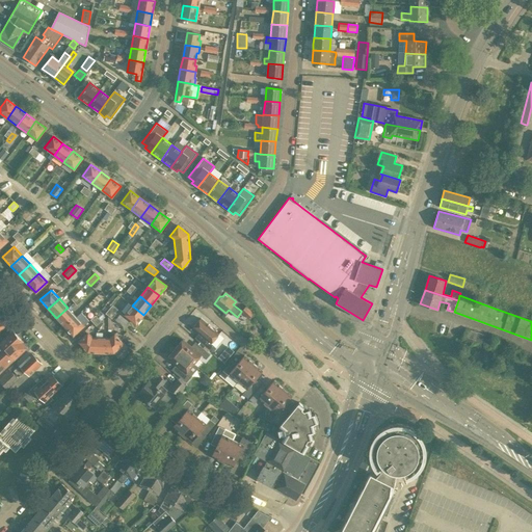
[(136,324),(143,315),(132,306),(125,315),(136,324)]
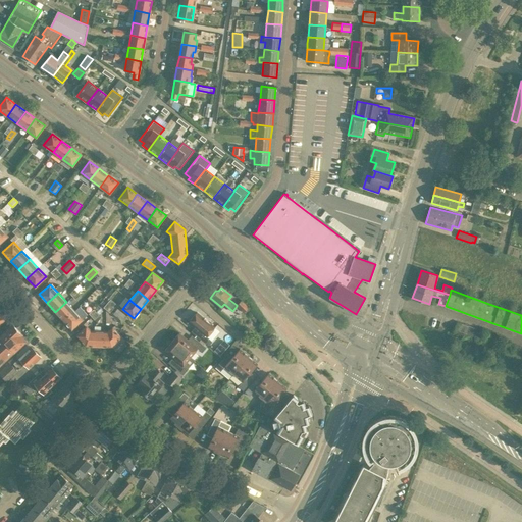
[(249,309),(242,301),(237,305),(237,306),(244,313),(249,309)]
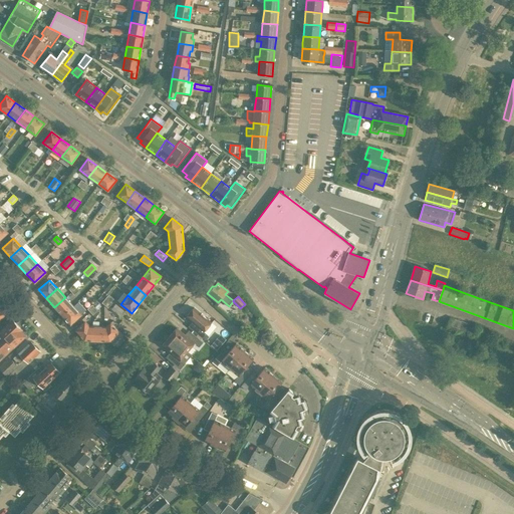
[(73,306),(65,297),(54,307),(62,315),(73,306)]
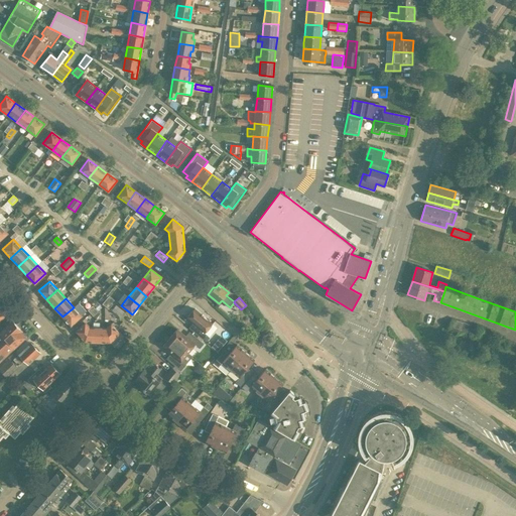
[(82,314),(86,310),(80,303),(76,307),(82,314)]
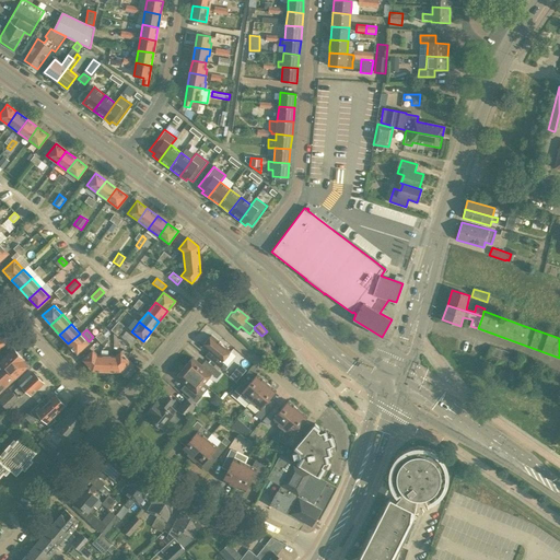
[(126,331),(120,337),(132,346),(137,340),(126,331)]
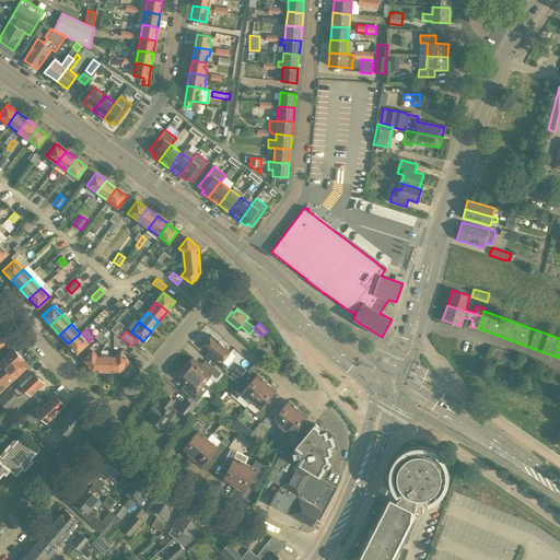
[(89,342),(80,334),(68,343),(77,353),(89,342)]
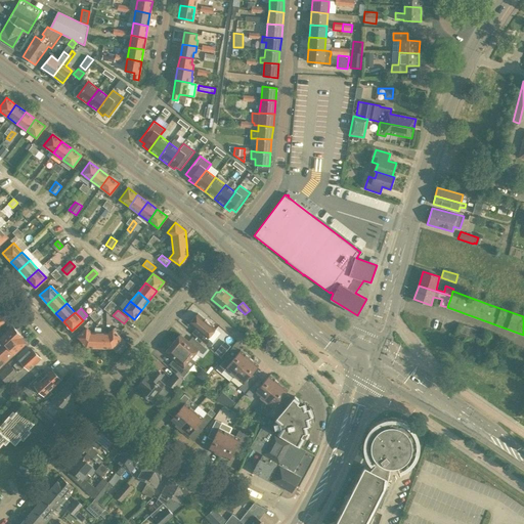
[(208,339),(216,330),(198,314),(190,323),(199,331),(194,335),(207,345),(211,341),(208,339)]
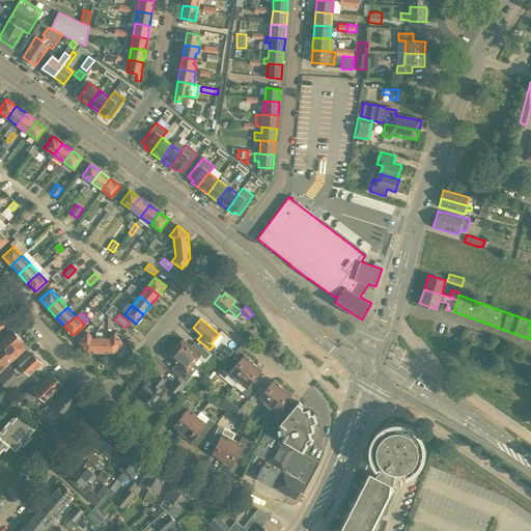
[(0,371),(26,347),(21,342),(23,341),(12,330),(0,341),(0,343),(0,344),(0,371)]
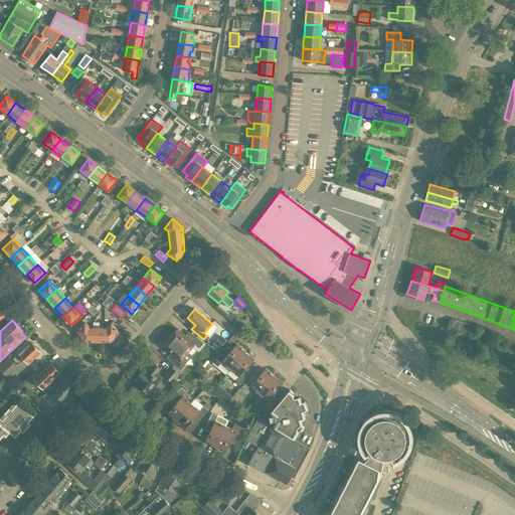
[(107,327),(90,327),(86,322),(76,331),(86,341),(110,342),(119,333),(111,324),(107,327)]
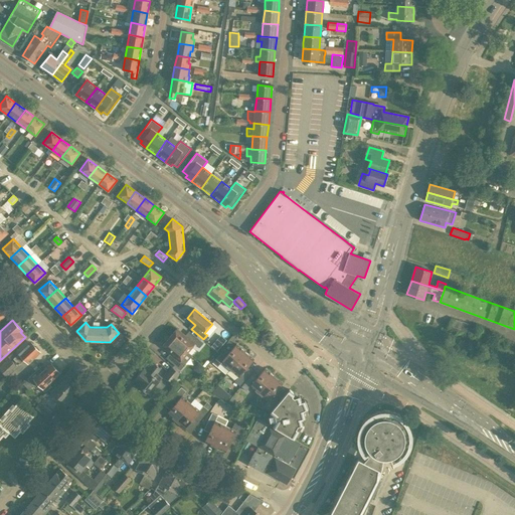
[(177,329),(170,338),(187,353),(195,344),(199,348),(203,343),(191,333),(188,338),(177,329)]
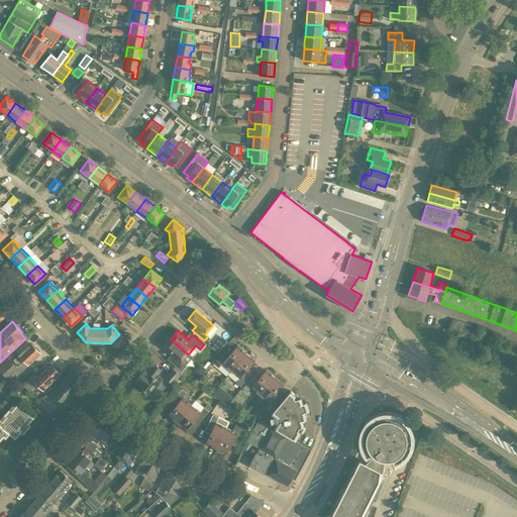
[(222,336),(213,347),(218,352),(227,341),(222,336)]
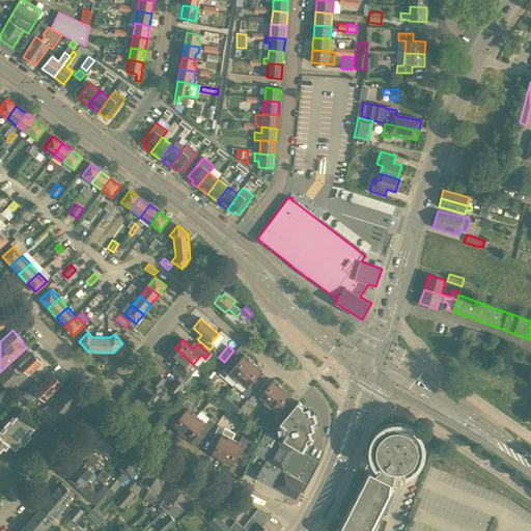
[(186,372),(193,364),(175,348),(167,358),(178,367),(174,371),(186,382),(190,376),(186,372)]
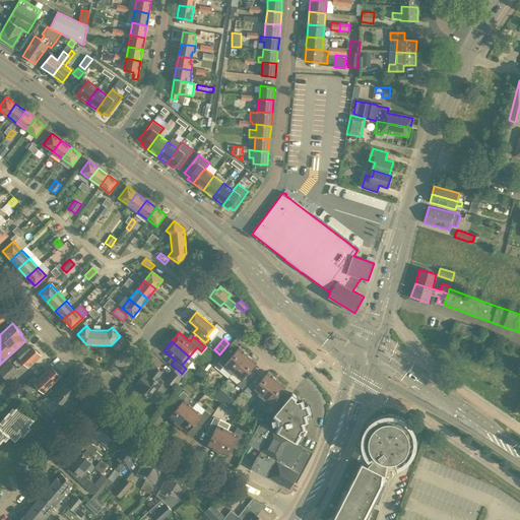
[(36,350),(30,345),(19,358),(14,362),(19,368),(24,363),(28,367),(41,355),(39,354),(40,352),(38,350),(36,350)]
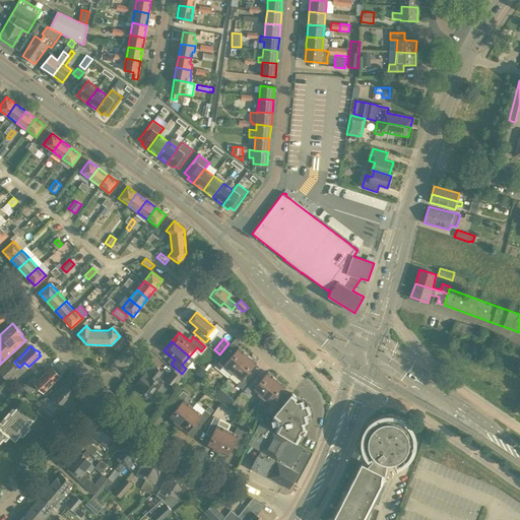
[(229,378),(233,374),(248,355),(239,347),(230,359),(225,354),(215,367),(229,378)]
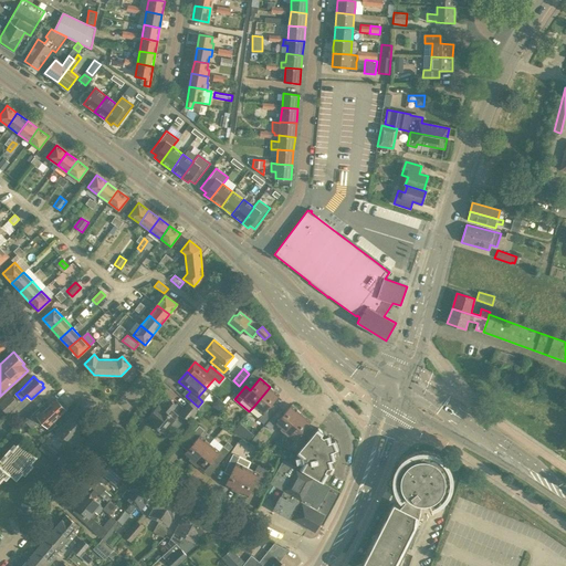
[(280,395),(270,387),(253,407),(262,415),(259,419),(263,423),(274,411),(270,407),(280,395)]
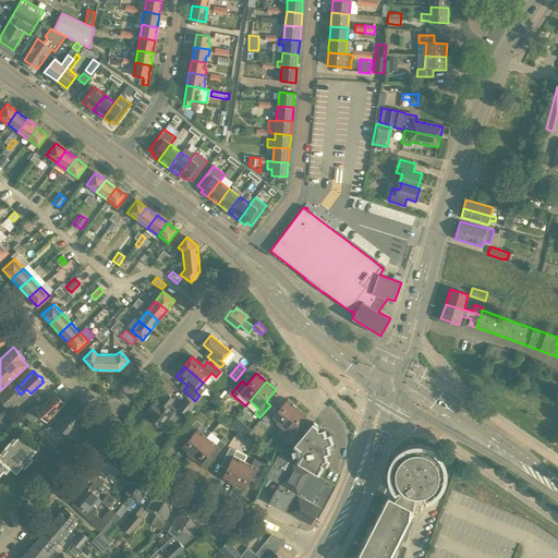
[(19,398),(10,388),(0,396),(0,401),(7,409),(19,398)]
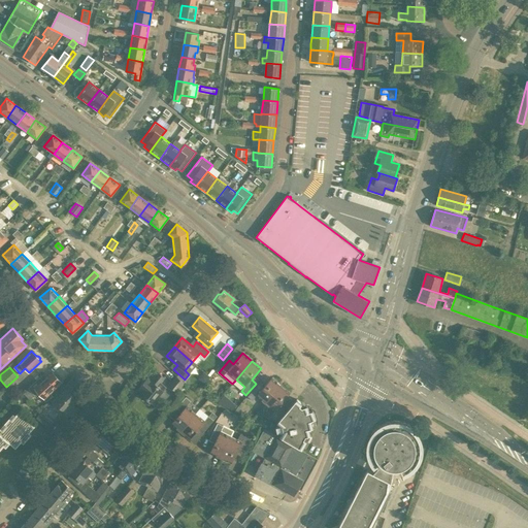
[(45,401),(52,396),(48,394),(61,383),(61,382),(61,378),(59,376),(56,376),(52,372),(42,382),(39,377),(28,389),(34,396),(38,392),(45,401)]
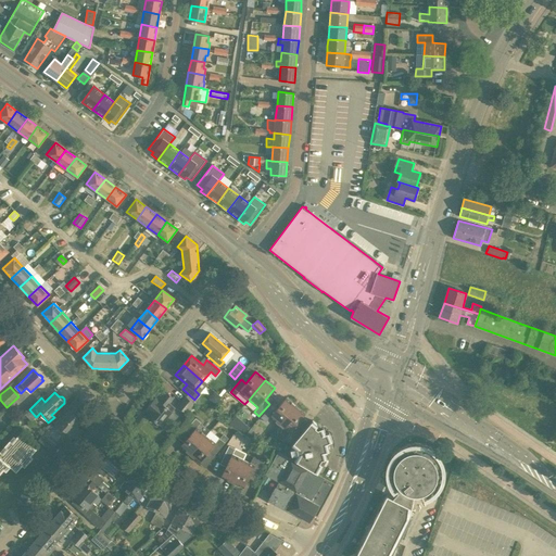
[(177,416),(172,412),(165,406),(168,403),(173,397),(166,393),(160,401),(155,396),(154,399),(152,399),(150,402),(150,404),(149,405),(151,407),(147,412),(150,414),(149,415),(153,419),(153,422),(156,426),(161,425),(165,419),(171,424),(177,416)]
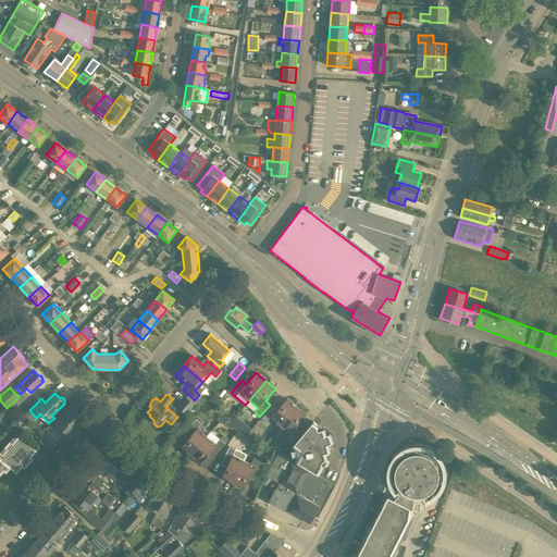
[(215,405),(221,398),(215,394),(212,398),(212,401),(215,405)]
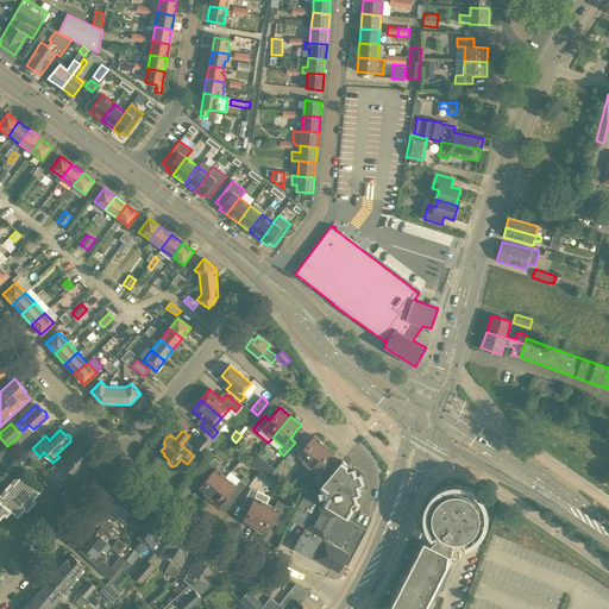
[(212,443),(203,435),(194,446),(203,453),(212,443)]
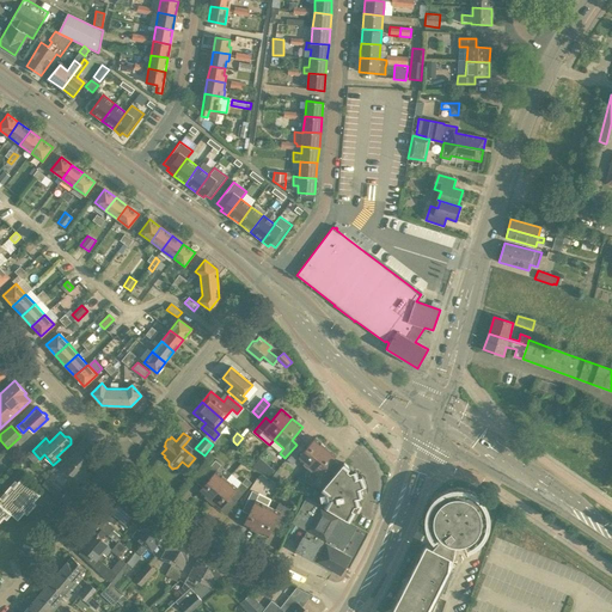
[(297,459),(307,469),(325,447),(314,438),(304,451),(298,446),(286,459),(292,465),(297,459)]
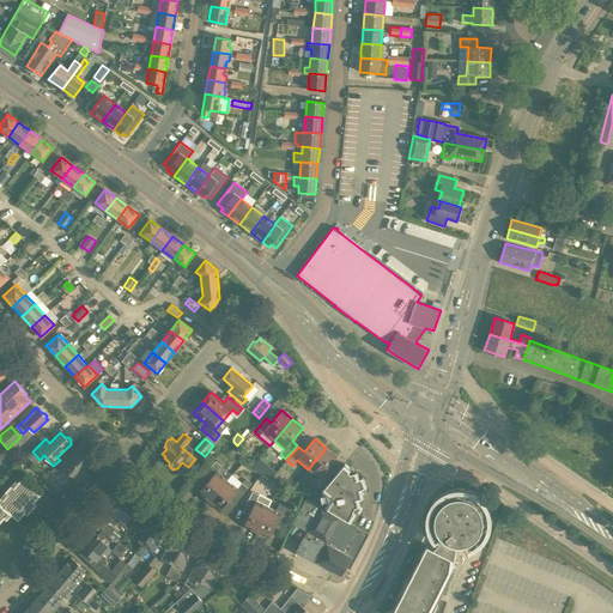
[(337,456),(326,448),(308,469),(317,478),(313,483),(320,489),(332,474),(326,469),(337,456)]
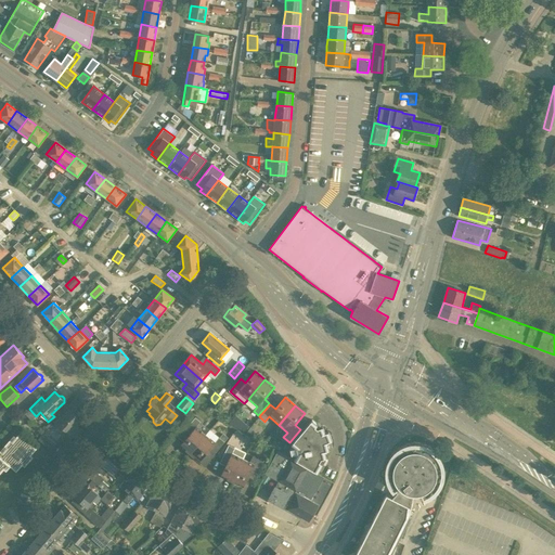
[(60,417),(55,422),(60,426),(56,429),(63,435),(66,431),(68,433),(76,424),(79,420),(80,416),(77,413),(74,414),(68,410),(61,418),(60,417)]
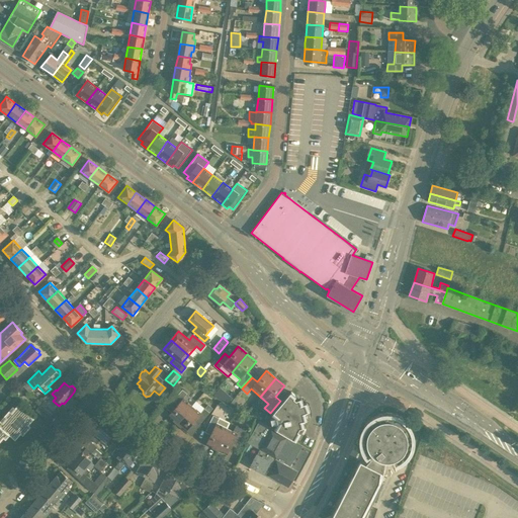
[(177,424),(192,406),(183,399),(187,394),(182,390),(166,409),(171,413),(168,417),(177,424)]
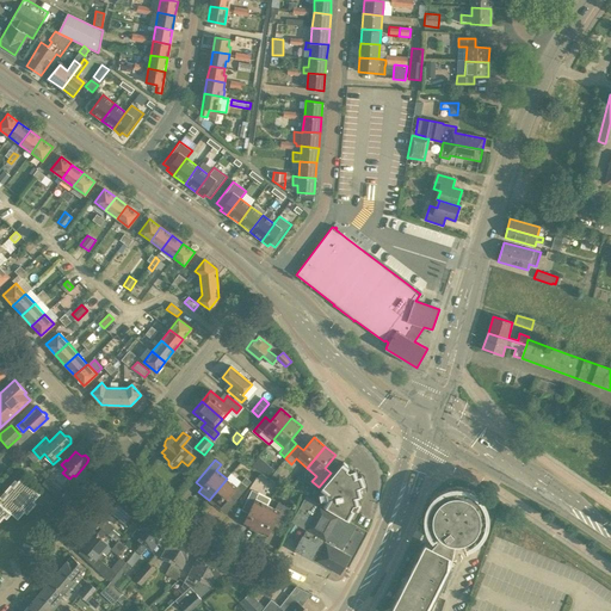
[(349,519),(355,510),(353,510),(357,504),(358,504),(357,497),(362,495),(359,487),(365,485),(360,475),(357,476),(355,469),(349,471),(346,469),(349,467),(344,463),(343,462),(321,488),(322,489),(319,494),(320,501),(327,499),(323,505),(349,519)]
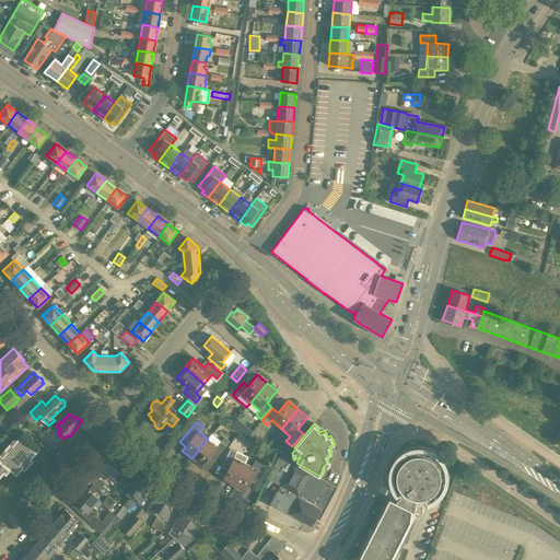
[(246,435),(251,430),(246,426),(241,432),(246,435)]
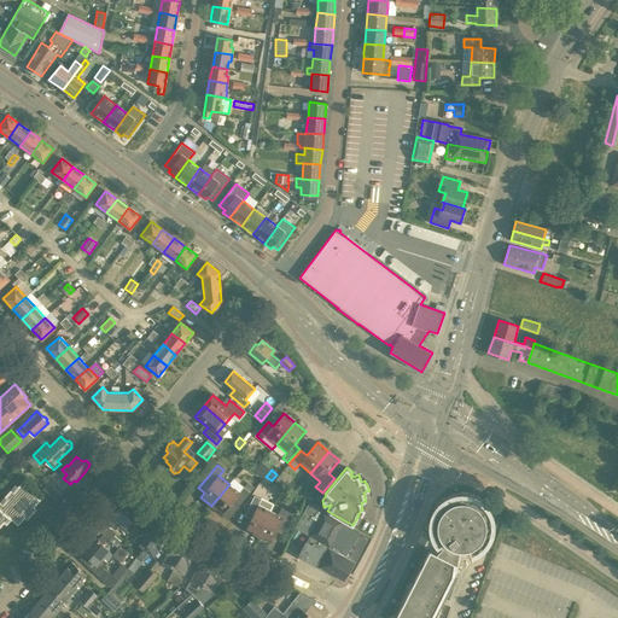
[(232,502),(238,507),(254,488),(249,483),(244,488),(233,479),(229,484),(211,506),(221,516),(232,502)]
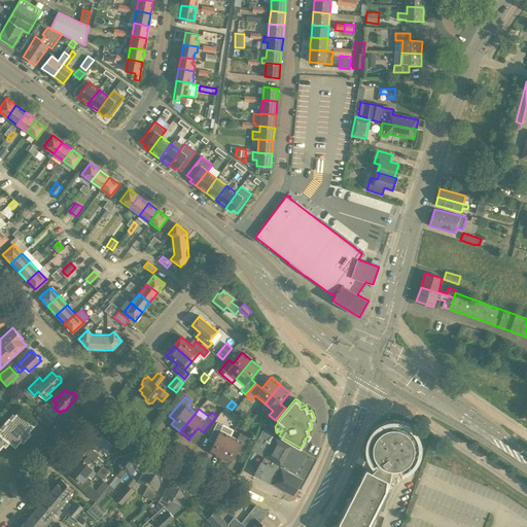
[(34,426),(19,412),(0,432),(0,448),(7,441),(15,448),(34,426)]
